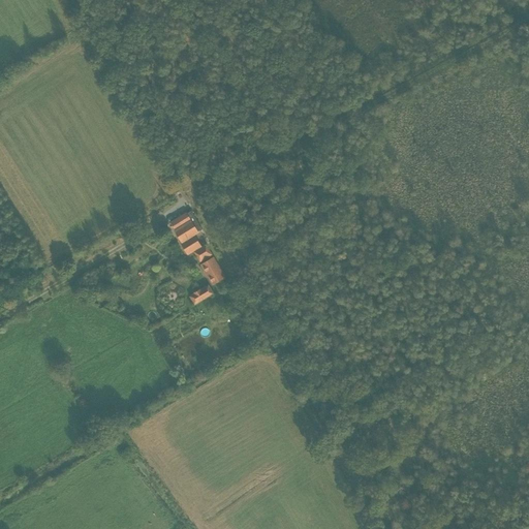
[(172,222),(170,222),(174,227),(176,231),(182,241),(180,242),(184,249),(188,255),(193,251),(199,262),(211,256),(205,245),(201,246),(194,235),(198,232),(198,231),(203,228),(191,211),(188,213),(187,214),(186,213),(172,222)]
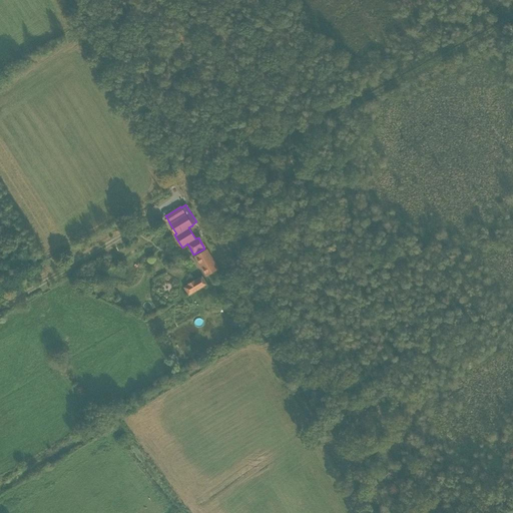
[(141,213),(131,219),(133,222),(143,216),(141,213)]
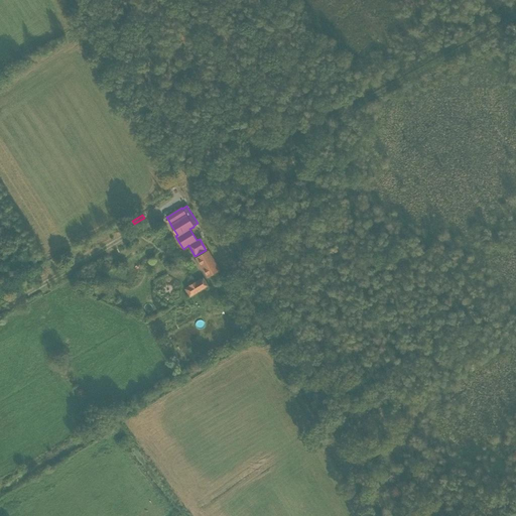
[(130,223),(122,228),(124,231),(132,226),(130,223)]
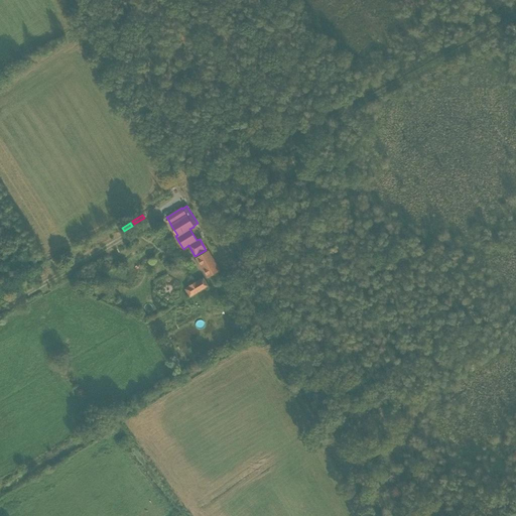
[(196,259),(207,278),(220,270),(209,251),(196,259)]
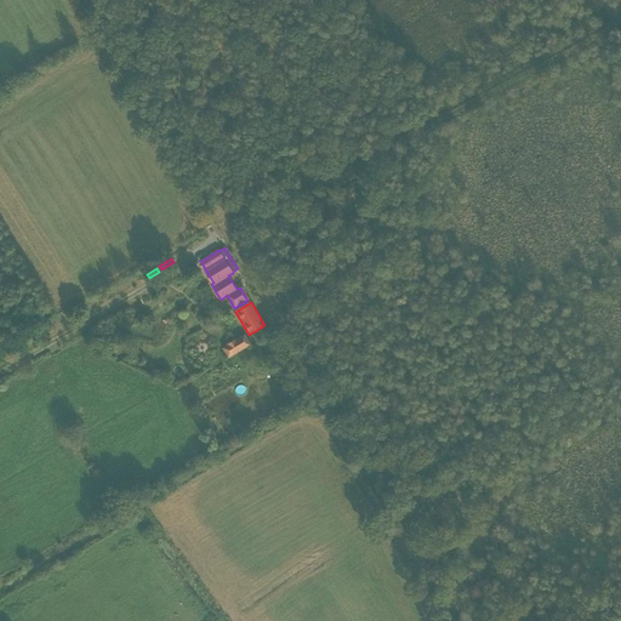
[(228,358),(251,345),(245,334),(237,339),(226,345),(227,346),(222,348),(228,358)]
